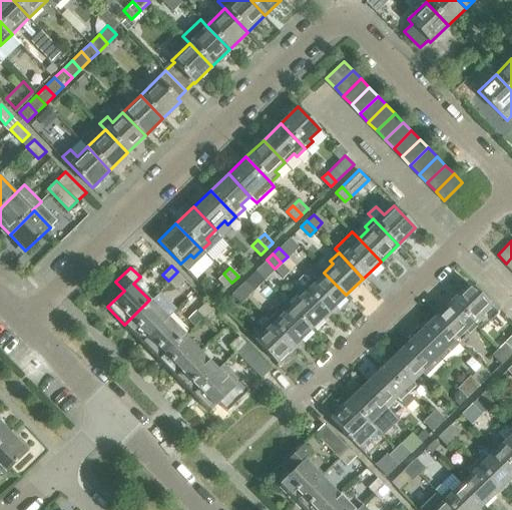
[(174,288),(183,279),(177,272),(168,281),(174,288)]
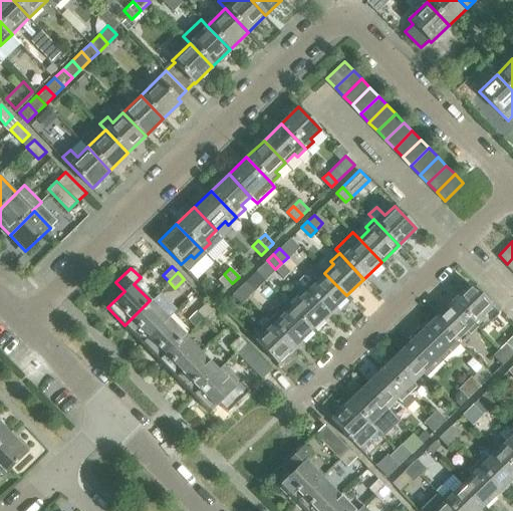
[(346,295),(324,273),(315,282),(306,272),(298,280),(304,286),(329,312),(346,295)]
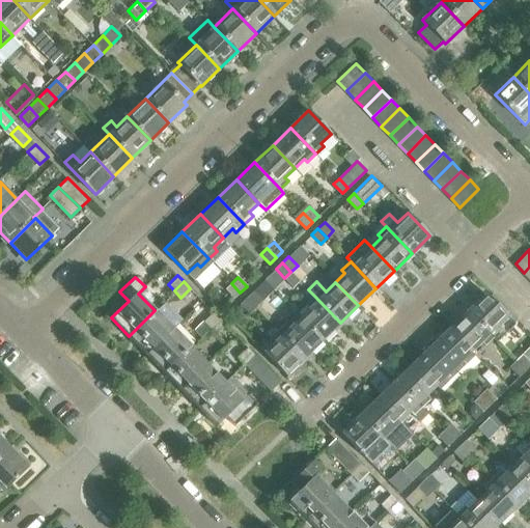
[(240,293),(231,283),(225,289),(233,299),(240,293)]
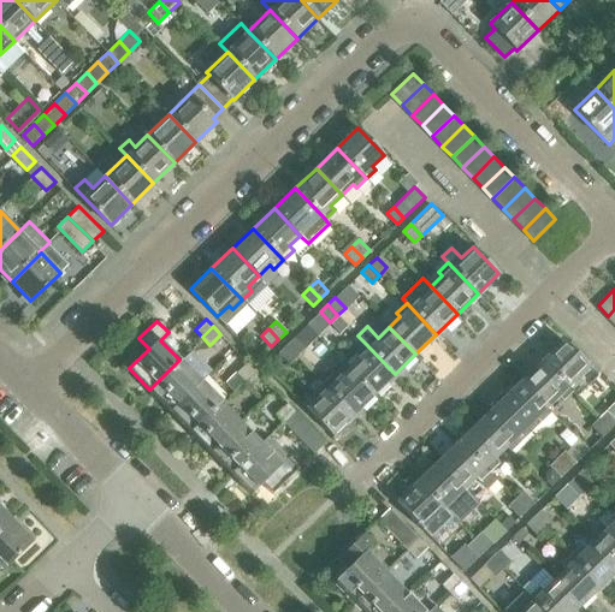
[(303,349),(293,338),(285,345),(296,356),(303,349)]
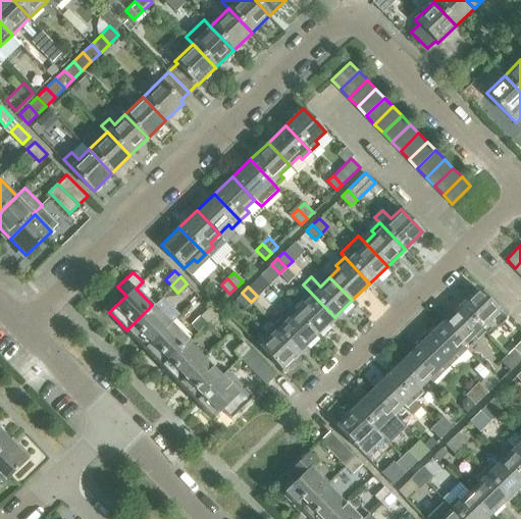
[(485,330),(489,334),(507,316),(478,288),(461,305),(485,330)]
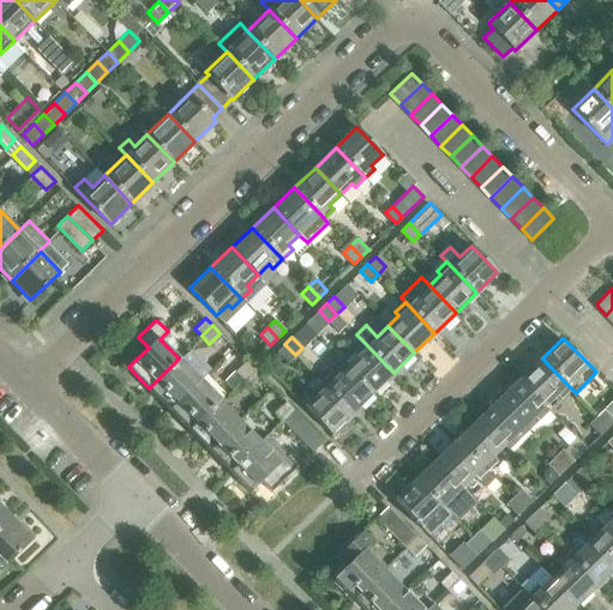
[(394,373),(364,342),(354,351),(358,355),(347,366),(372,393),(394,373)]
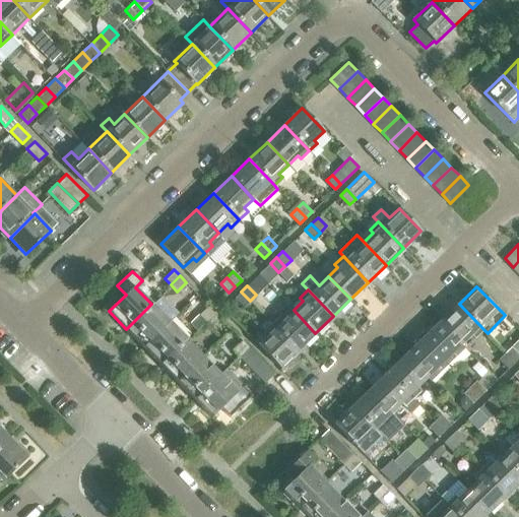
[(250,301),(241,292),(235,298),(244,307),(250,301)]
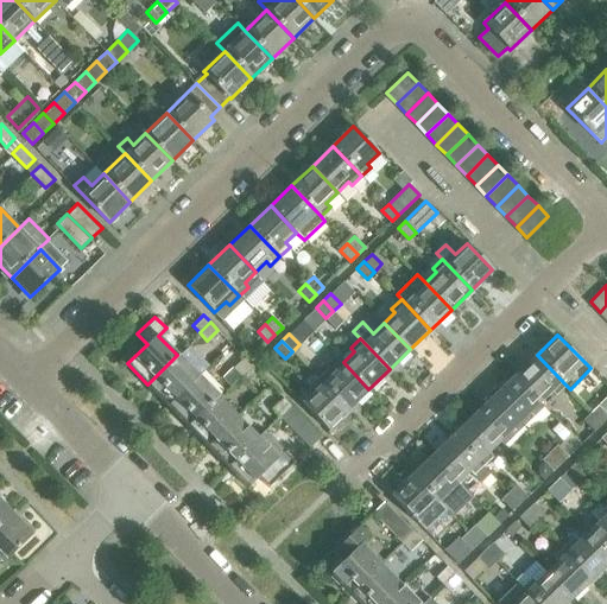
[(166,405),(197,375),(177,355),(147,385),(166,405)]
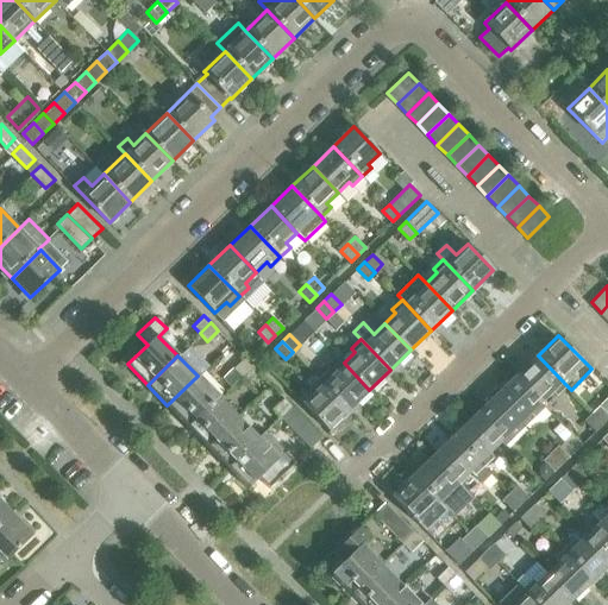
[(566,385),(538,355),(516,375),(543,402),(553,391),(558,395),(566,385)]
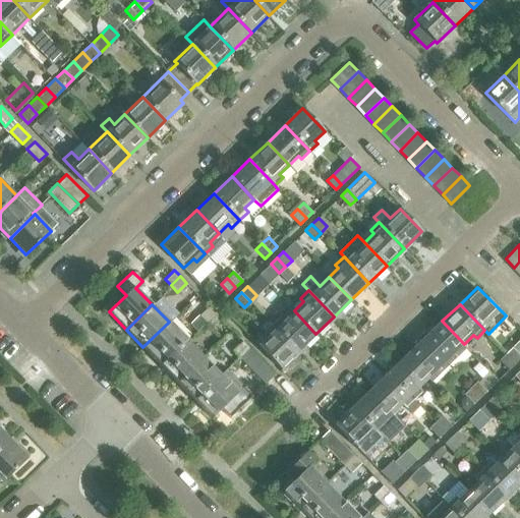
[(206,321),(215,311),(209,305),(199,314),(206,321)]
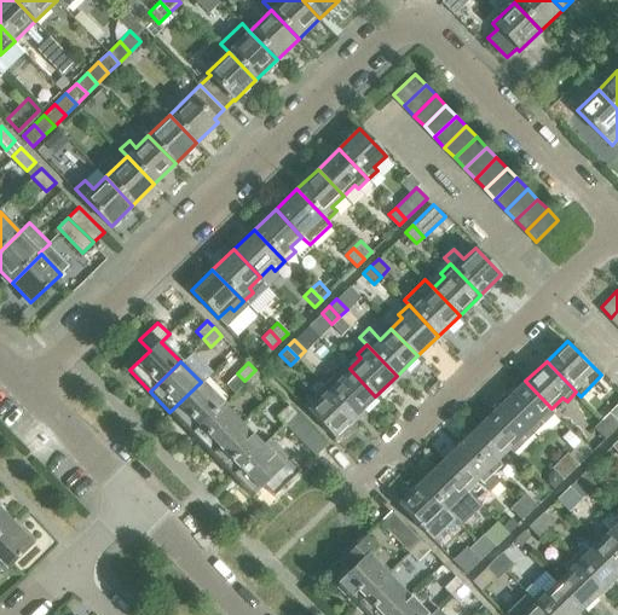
[(328,370),(318,379),(324,386),(354,417),(375,396),(350,369),(338,379),(334,376),(328,370)]
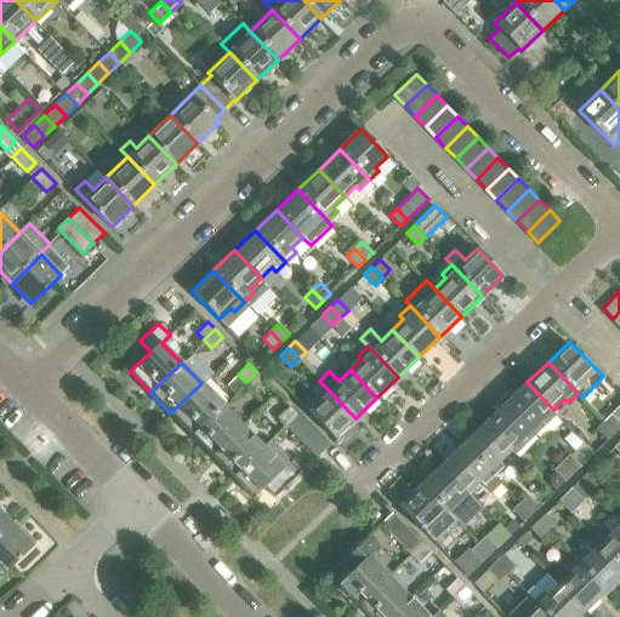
[(252,389),(263,378),(256,371),(245,382),(252,389)]
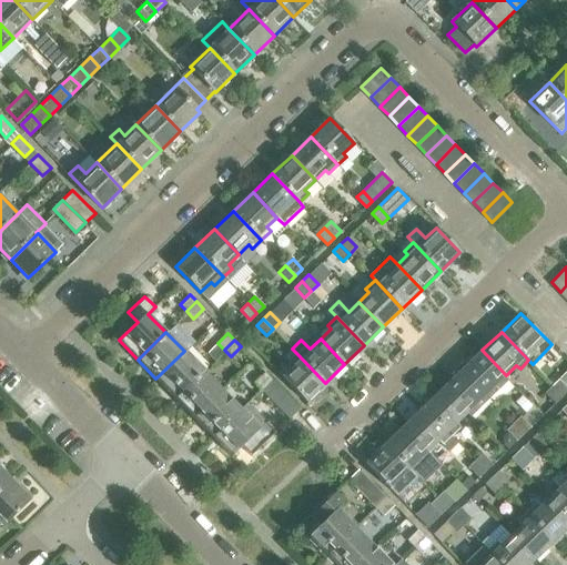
[(506,375),(482,350),(463,369),(490,397),(499,389),(496,385),(506,375)]
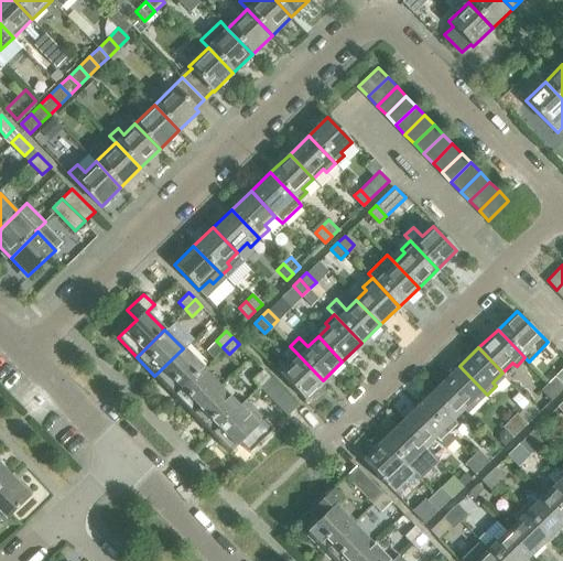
[(173,396),(202,368),(183,348),(154,376),(173,396)]
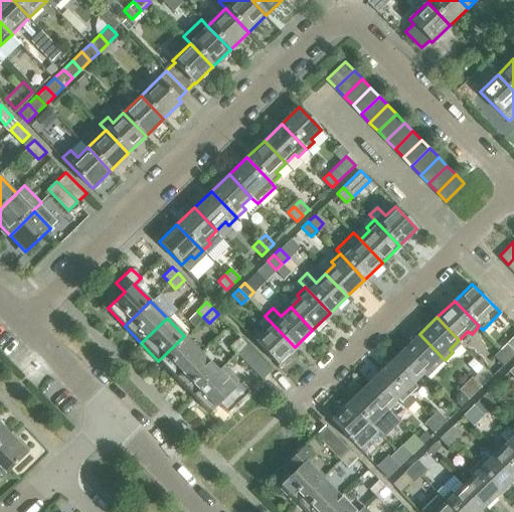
[(295,347),(270,321),(252,338),(278,364),(295,347)]
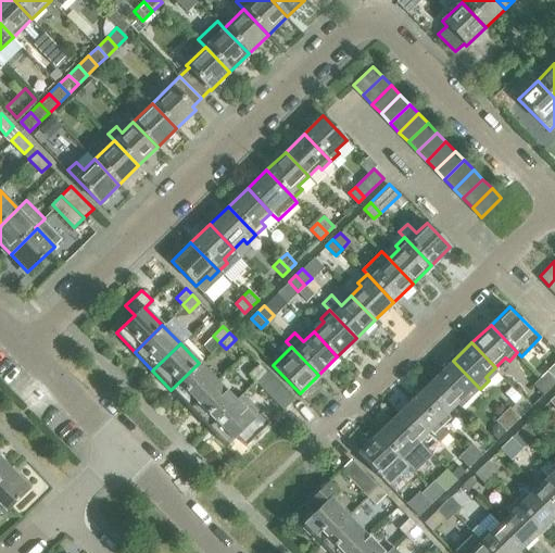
[(480,389),(453,361),(433,379),(457,403),(467,393),(471,398),(480,389)]
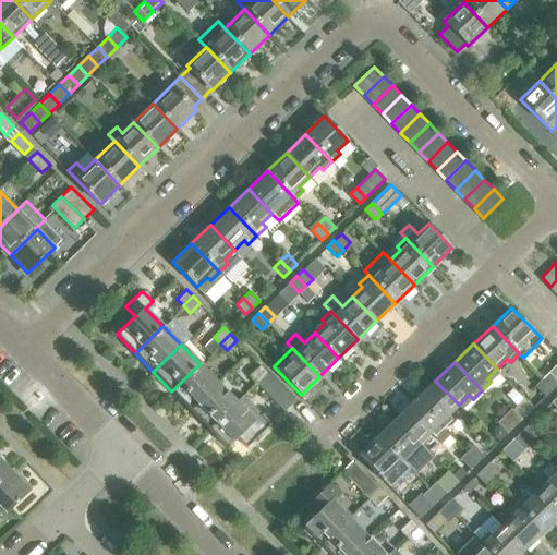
[(190,410),(218,383),(200,364),(171,391),(190,410)]
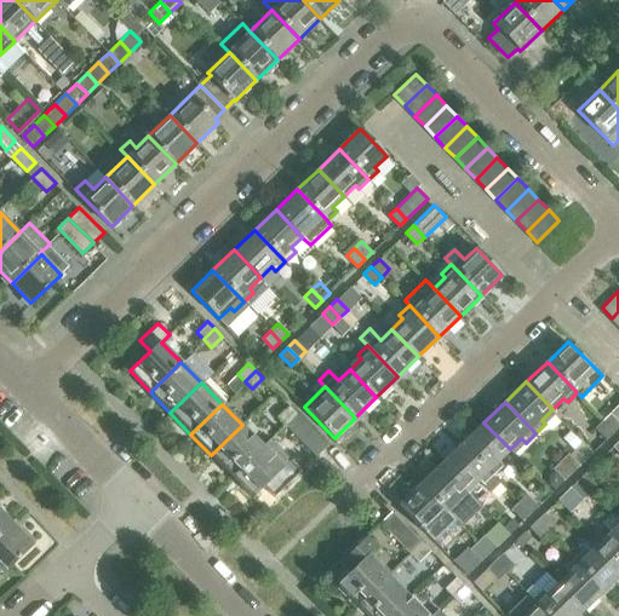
[(286,424),(297,413),(290,404),(279,415),(286,424)]
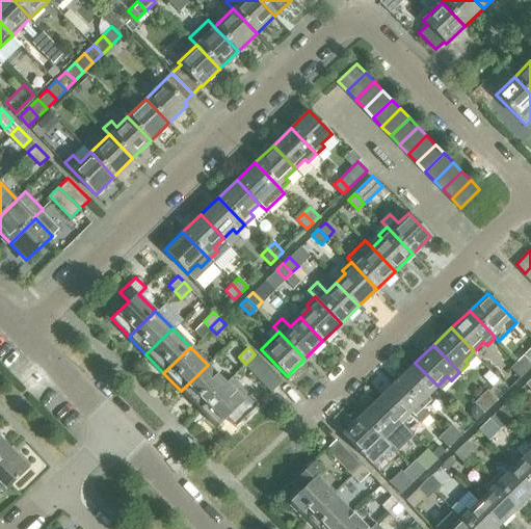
[(281,381),(255,354),(245,364),(271,391),(281,381)]
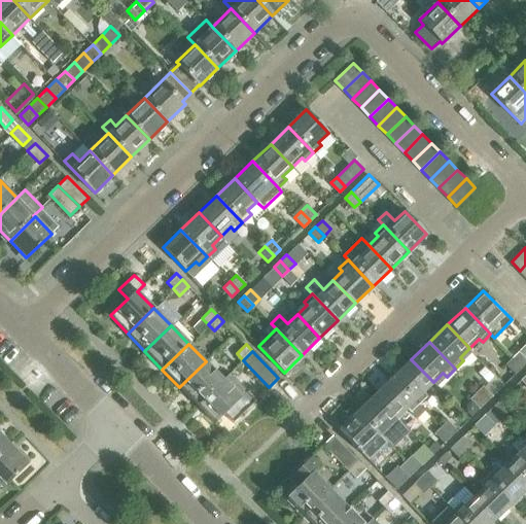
[(525,357),(519,351),(513,357),(522,367),(525,362),(525,357)]
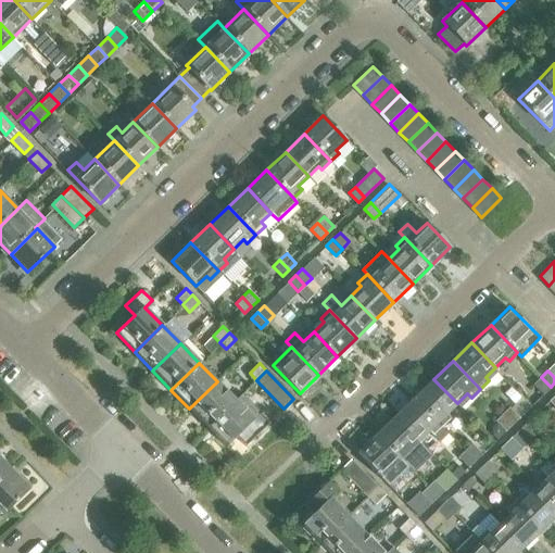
[(551,387),(541,377),(534,384),(544,393),(551,387)]
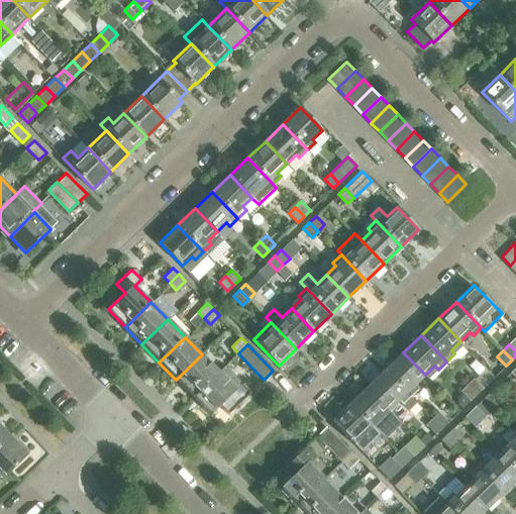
[(425,375),(403,352),(386,370),(411,395),(419,387),(416,384),(425,375)]
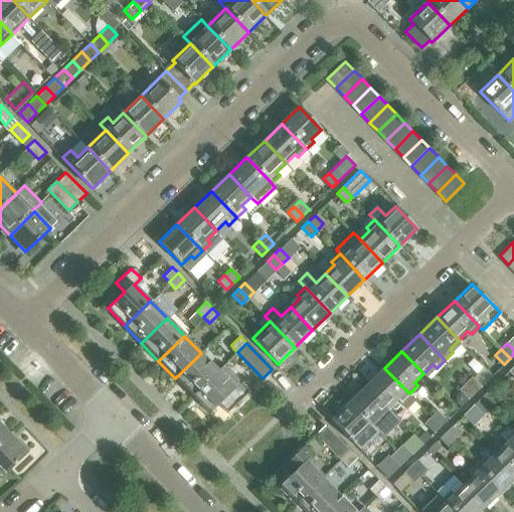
[(192,395),(218,370),(201,353),(175,378),(192,395)]
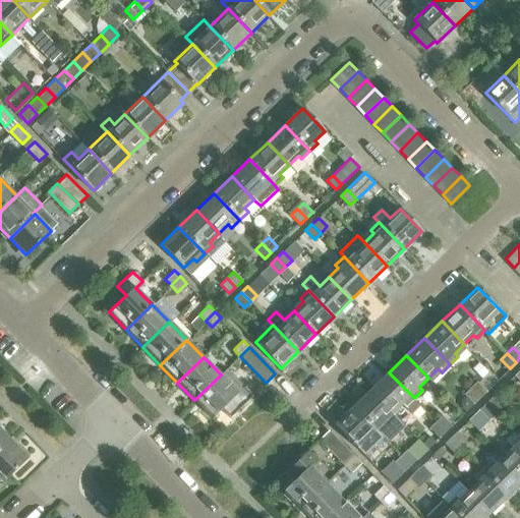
[(389,372),(371,389),(393,412),(402,403),(405,406),(411,413),(420,405),(414,398),(389,372)]
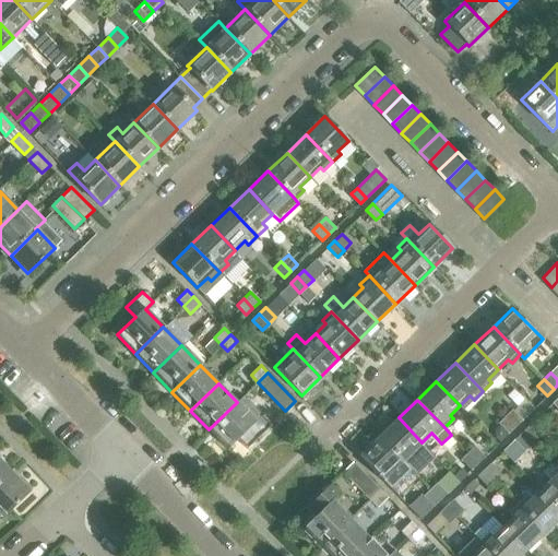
[(256,440),(272,424),(262,415),(256,422),(237,402),(209,429),(227,449),(246,430),(256,440)]
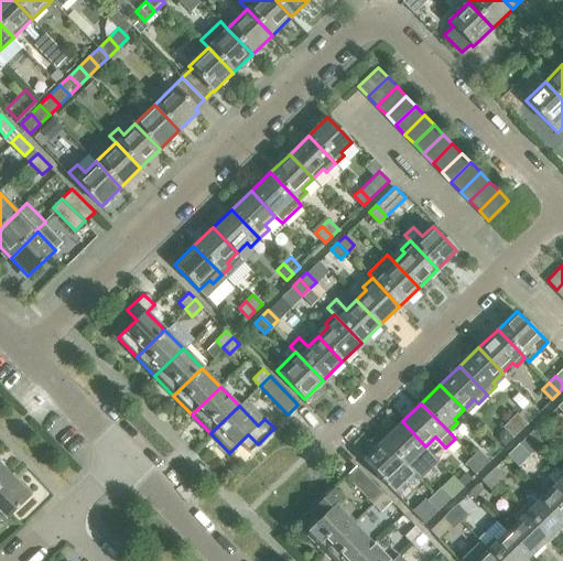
[(528,423),(517,412),(510,419),(521,430),(528,423)]
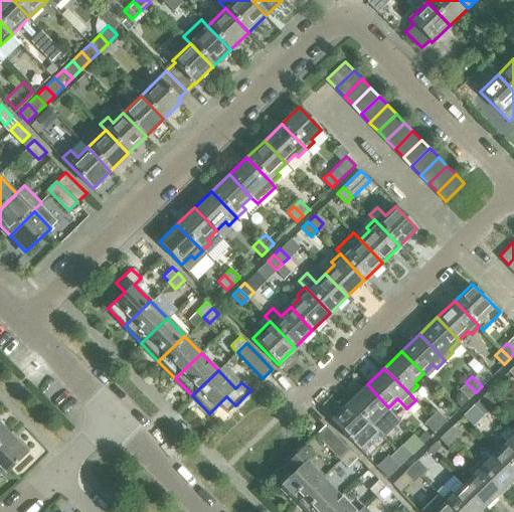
[(476,392),(466,382),(460,388),(469,398),(476,392)]
